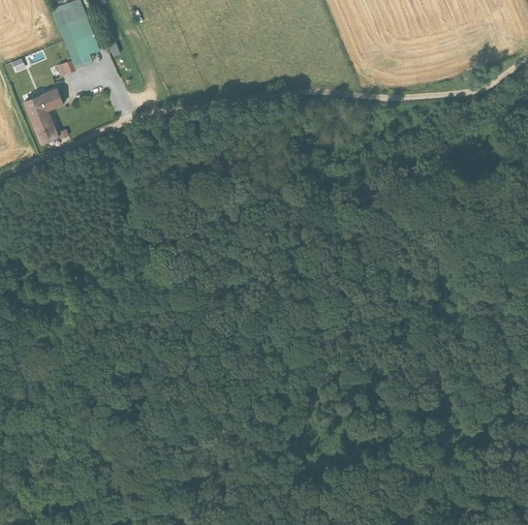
[(65,44),(93,34),(80,0),(76,0),(51,10),(65,44)]
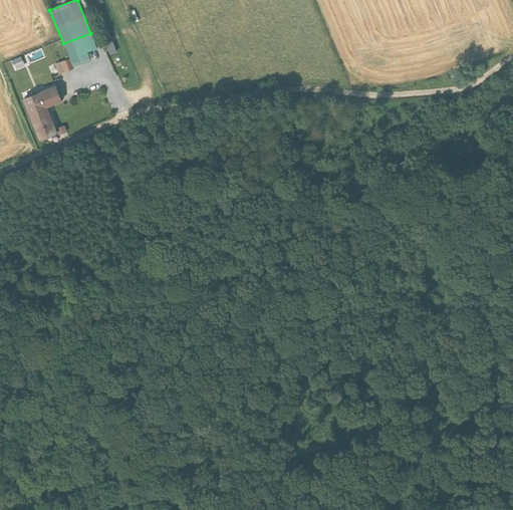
[(134,9),(129,11),(133,23),(139,20),(134,9)]
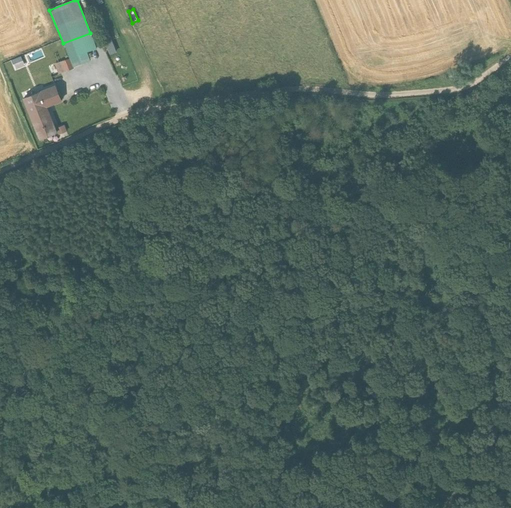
[(90,33),(63,43),(69,58),(54,64),(58,74),(74,69),(73,67),(90,61),(87,52),(97,48),(90,33)]
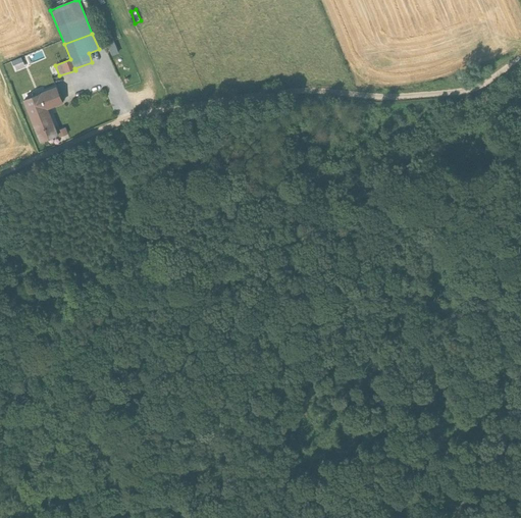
[(113,40),(107,42),(112,54),(117,52),(113,40)]
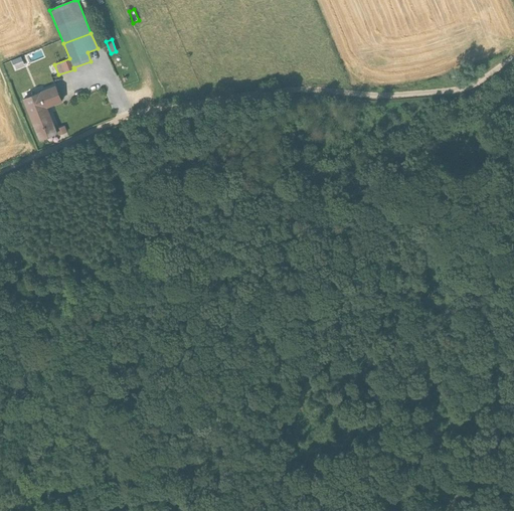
[(27,54),(13,60),(17,70),(31,64),(27,54)]
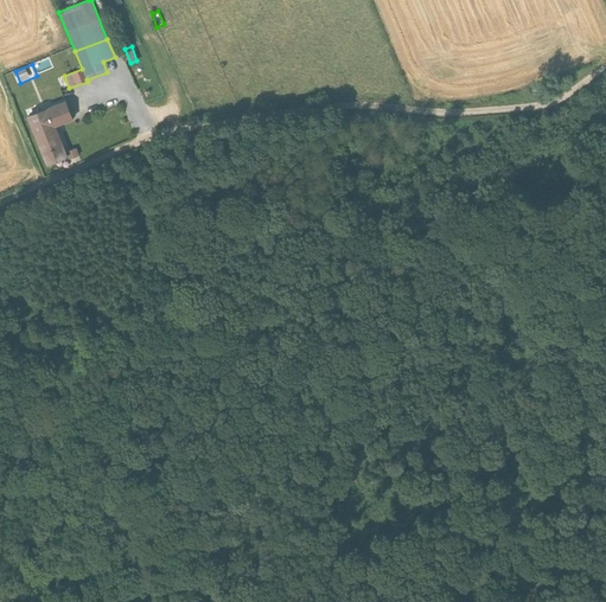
[(65,101),(27,116),(48,165),(67,157),(55,128),(74,120),(65,101)]
